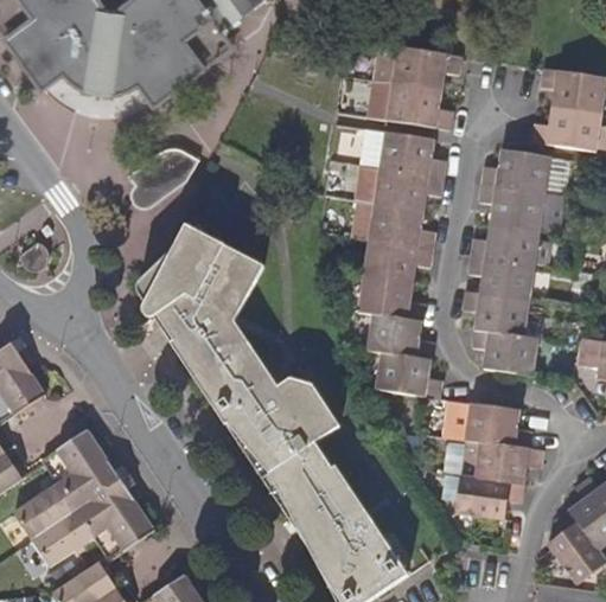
[(144,0),(146,4),(125,19),(120,58),(138,82),(140,84),(153,72),(167,91),(221,52),(211,37),(223,30),(262,0),(0,0),(0,23),(36,69),(52,58),(63,74),(88,56),(94,15),(82,0),(144,0)]
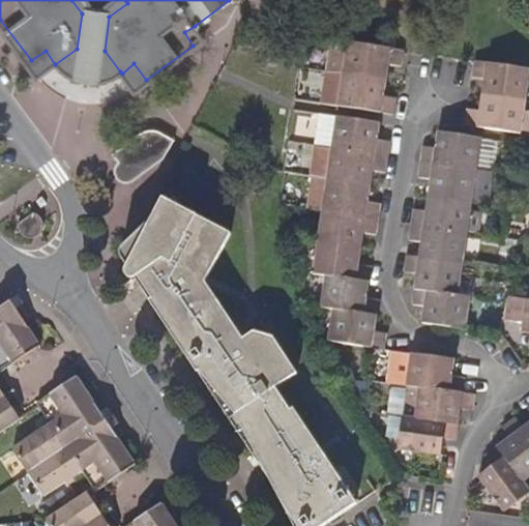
[(114,76),(120,71),(105,51),(109,17),(127,3),(125,0),(105,0),(96,7),(91,0),(71,0),(82,13),(77,49),(55,64),(61,69),(65,72),(70,75),(103,80),(108,79),(114,76)]
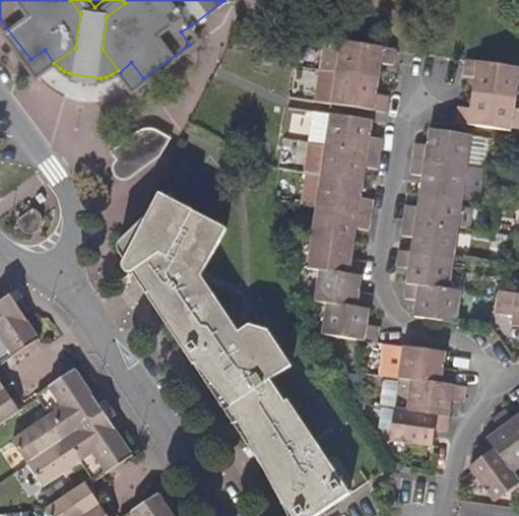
[(199,38),(191,25),(181,31),(189,45),(199,38)]
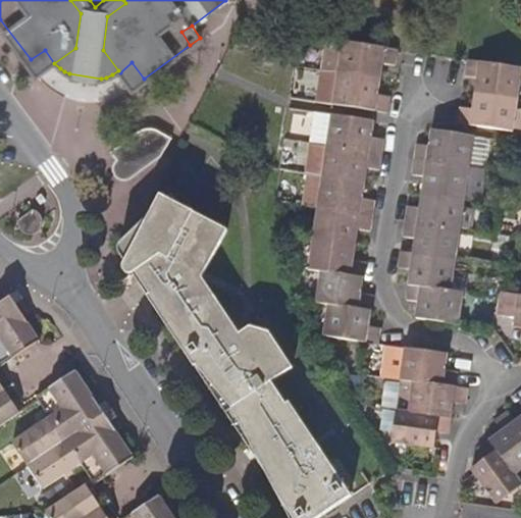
[(324,38),(319,69),(334,71),(379,78),(381,65),(382,62),(395,64),(395,56),(396,49),(324,38)]
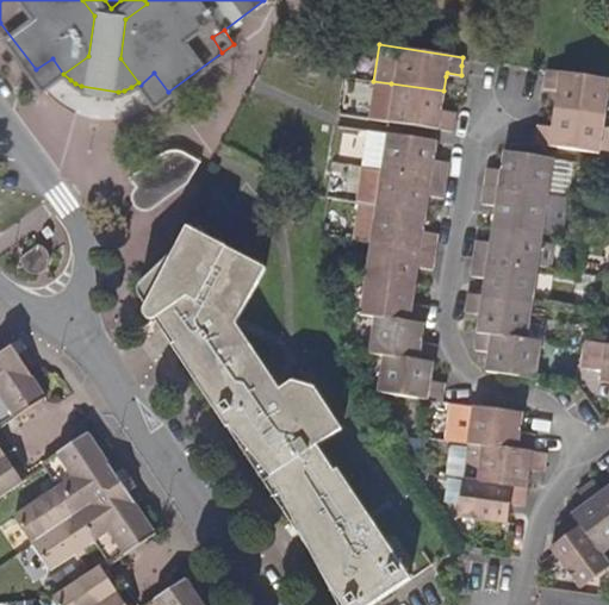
[(48,85),(63,74),(53,58),(36,69),(48,85)]
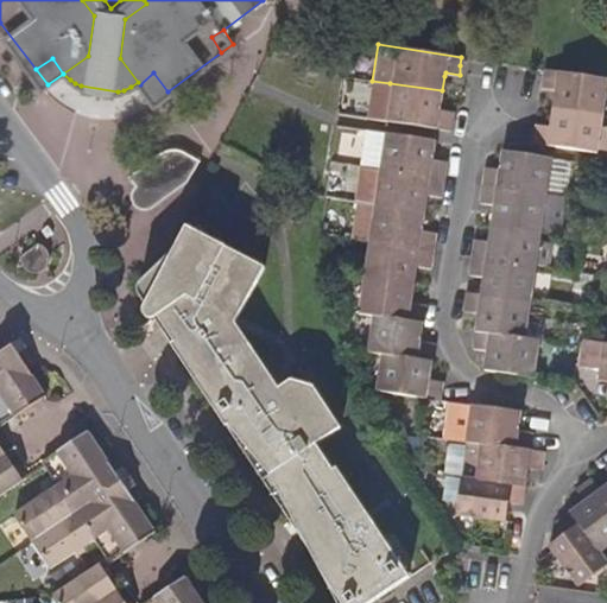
[(606,81),(606,80),(544,70),(543,78),(542,88),(555,89),(554,95),(552,107),(602,114),(606,81)]
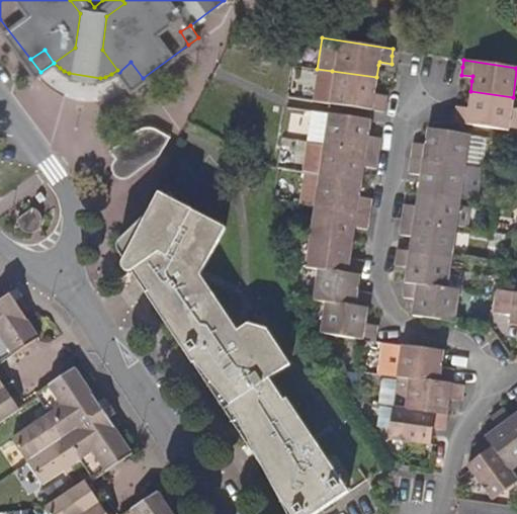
[(132,87),(143,78),(131,62),(119,72),(132,87)]
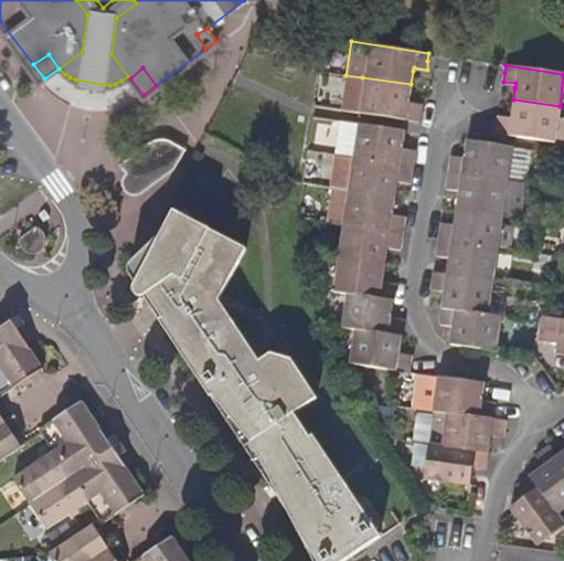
[(358,112),(406,118),(419,120),(421,110),(422,102),(410,99),(410,95),(411,84),(362,77),(358,112)]
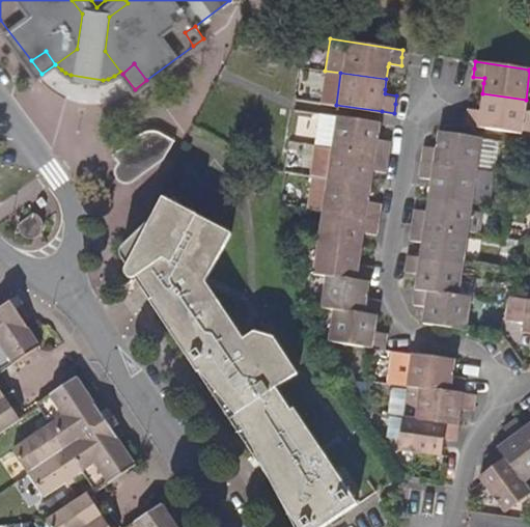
[(526,100),(482,93),(480,103),(479,109),(468,107),(467,115),(465,123),(522,132),(522,129),(529,129),(529,109),(525,109),(526,100)]
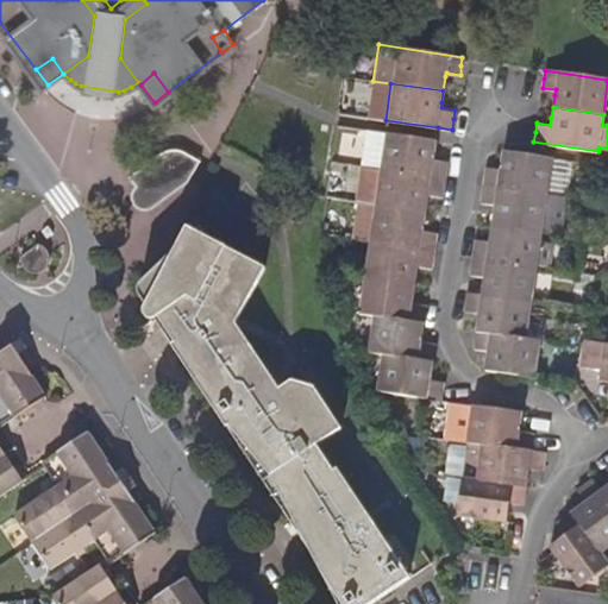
[(434,152),(437,140),(383,132),(364,130),(359,168),(378,170),(445,178),(446,169),(447,161),(434,158),(434,152)]
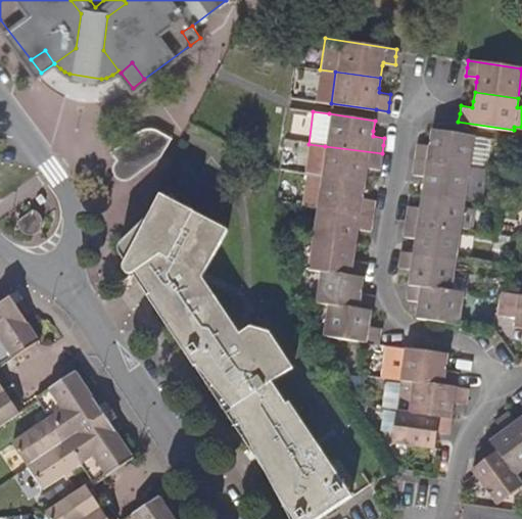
[(164,147),(172,134),(150,125),(145,125),(141,126),(110,148),(115,157),(112,162),(111,168),(113,171),(115,174),(124,177),(128,177),(131,175),(161,152),(164,147)]
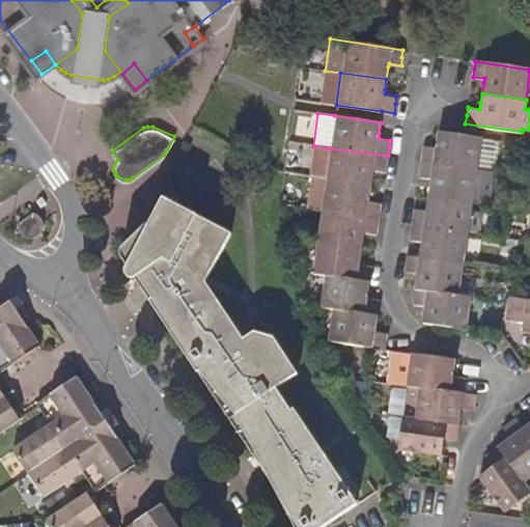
[(481,137),(464,135),(439,132),(437,142),(436,147),(424,145),(423,153),(422,161),(477,169),(481,137)]
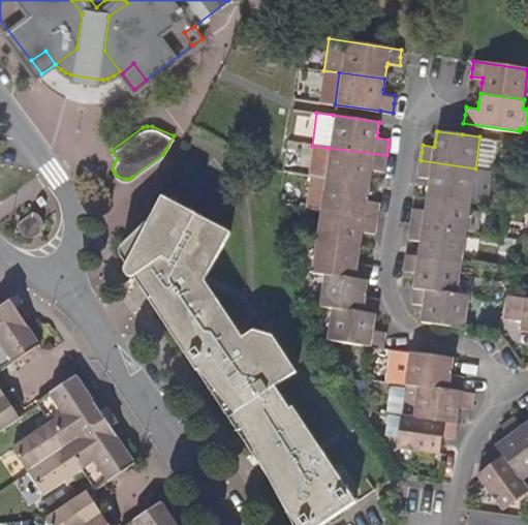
[(323,178),(370,185),(371,172),(372,168),(384,171),(385,162),(386,155),(329,148),(312,146),(308,176),(323,178)]
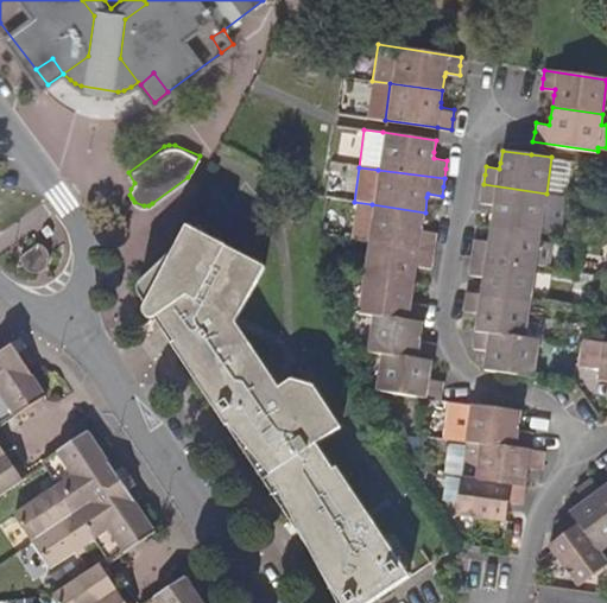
[(342,178),(329,177),(327,195),(340,197),(342,178)]
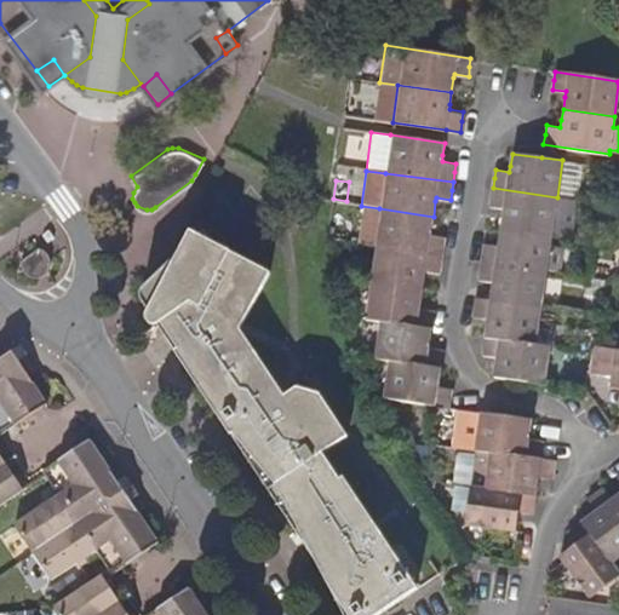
[(503,212),(500,225),(552,234),(557,197),(493,188),(492,195),(489,206),(504,207),(503,212)]
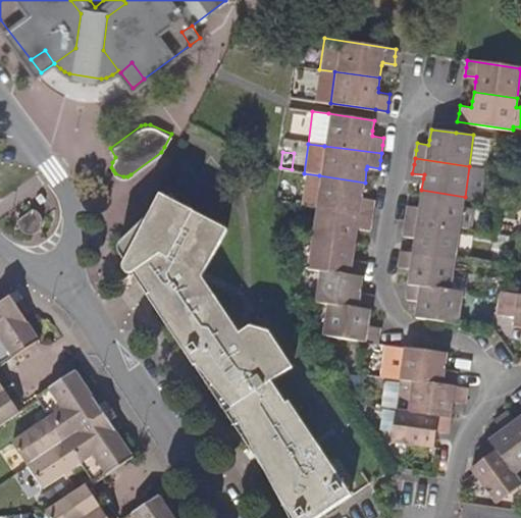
[(315,206),(372,214),(373,205),(374,198),(363,197),(364,191),(365,183),(319,175),(315,206)]
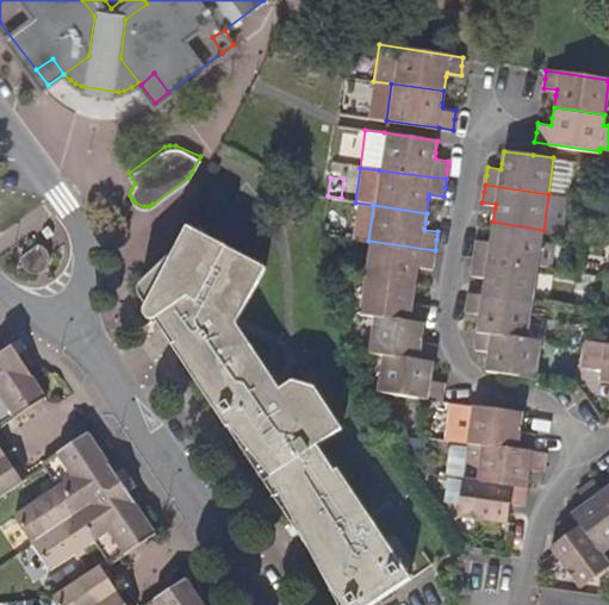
[(474,247),(474,256),(538,266),(551,267),(554,241),(542,238),(544,230),(492,222),(491,235),(490,239),(476,238),(474,247)]
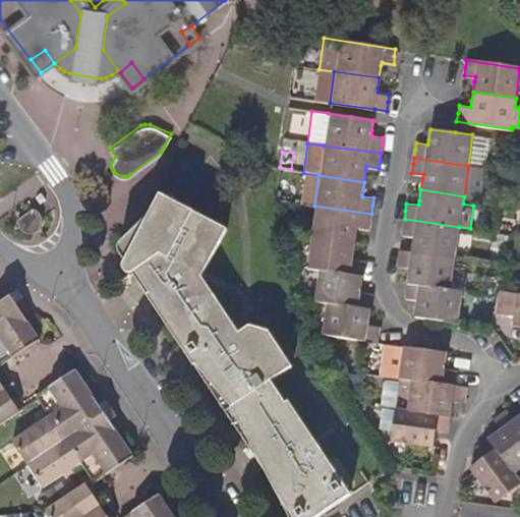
[(293,516),(311,516),(332,504),(350,492),(288,399),(286,400),(271,379),(291,364),(267,330),(248,324),(240,330),(201,274),(225,228),(183,205),(172,193),(168,196),(161,193),(158,195),(146,221),(119,241),(117,247),(116,253),(123,267),(128,272),(134,271),(194,358),(233,407),(281,499),(293,516)]
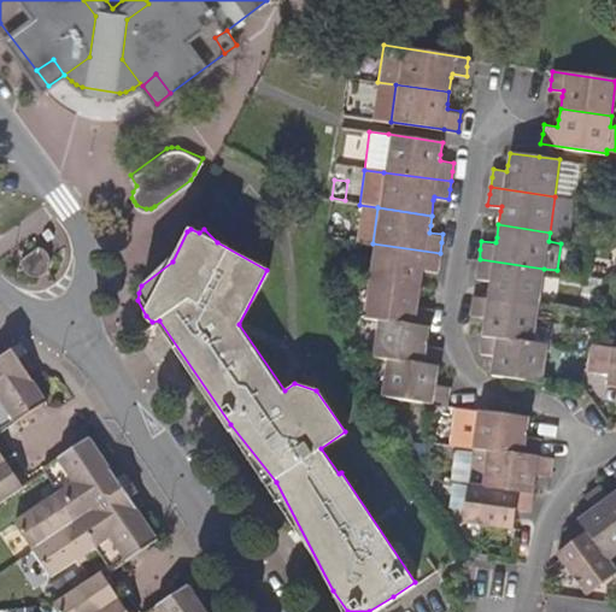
[(368,281),(421,288),(423,274),(423,270),(438,272),(439,262),(440,253),(373,243),(368,281)]
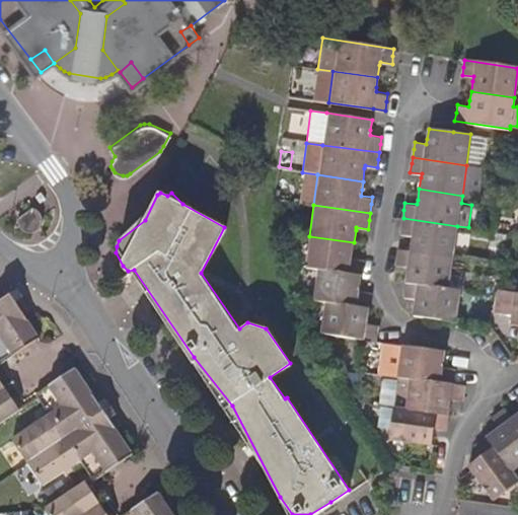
[(40,213),(34,206),(16,218),(22,227),(26,230),(29,230),(33,229),(39,225),(41,223),(41,219),(41,216),(40,213)]
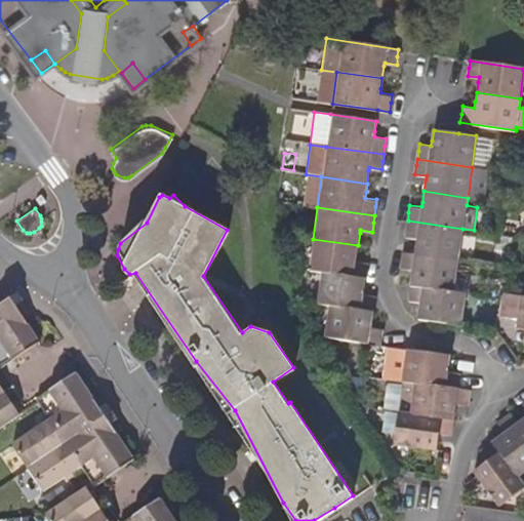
[(417,242),(415,253),(457,259),(462,229),(408,221),(406,229),(405,237),(417,238),(417,242)]
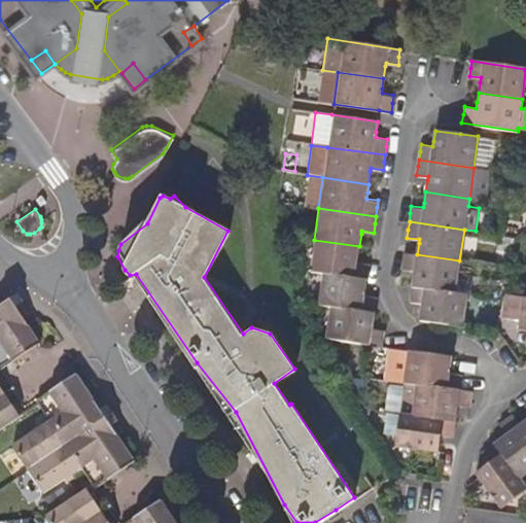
[(309,271),(321,273),(366,279),(369,270),(370,263),(357,262),(358,256),(359,246),(314,240),(309,271)]
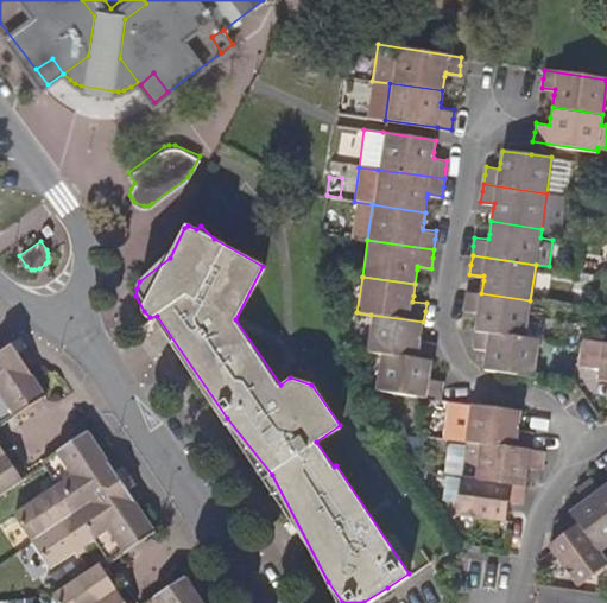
[(478,317),(476,330),(525,336),(530,300),(481,293),(467,291),(466,300),(465,309),(479,312),(478,317)]
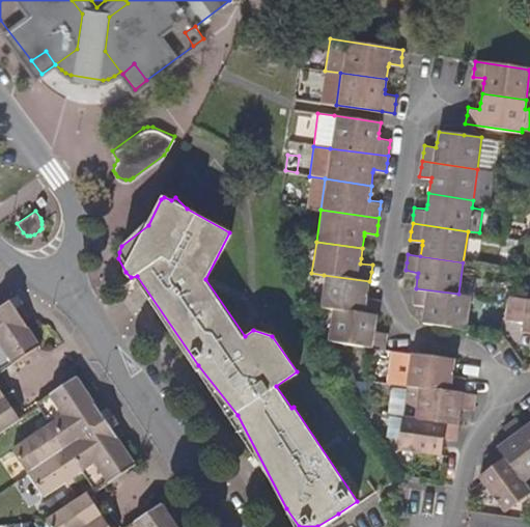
[(319,306),(332,308),(378,314),(379,305),(380,298),(367,296),(368,292),(369,281),(324,275),(319,306)]
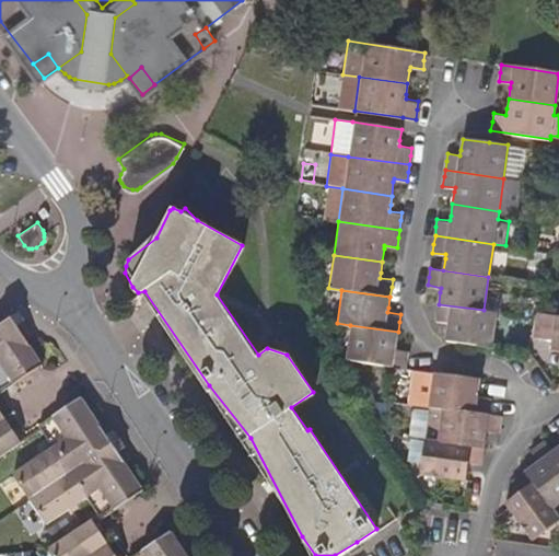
[(497,312),(484,310),(439,304),(438,312),(435,321),(447,323),(447,327),(446,339),(485,345),(492,346),(497,312)]
